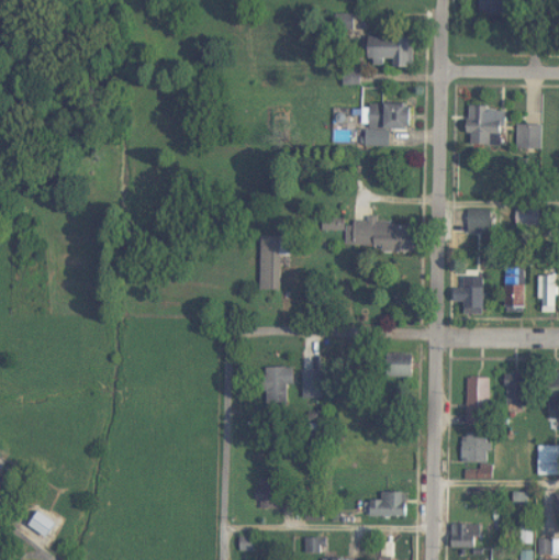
[(479,0),(479,17),(507,17),(507,0),(479,0)]
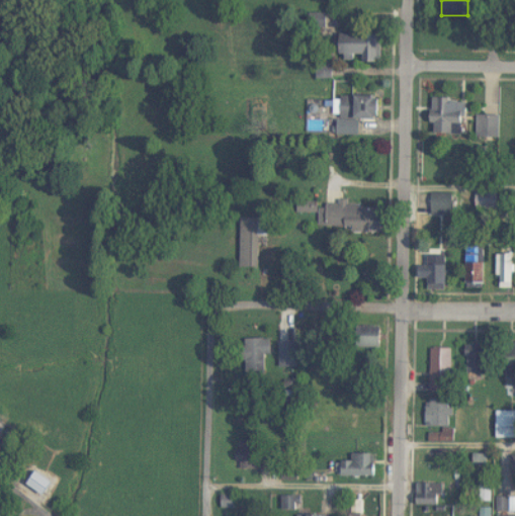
[(380,32),(338,32),(338,60),(380,60),(380,32)]
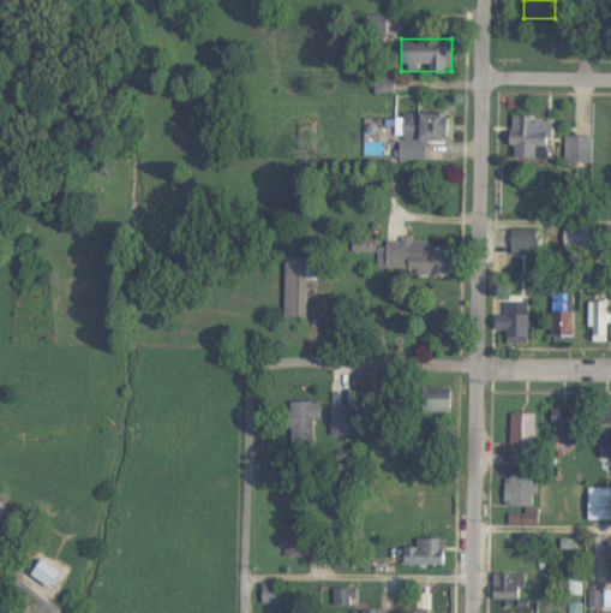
[(425,160),(425,141),(451,141),(451,113),(400,113),(400,160),(425,160)]
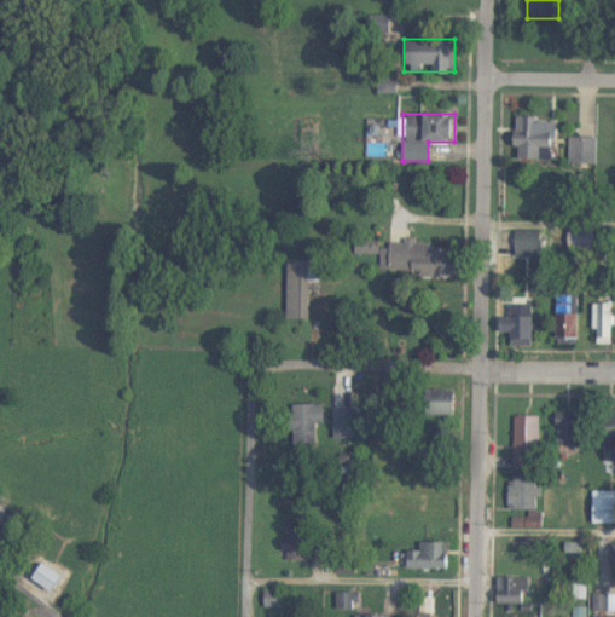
[(515,115),(515,161),(553,162),(553,116),(515,115)]
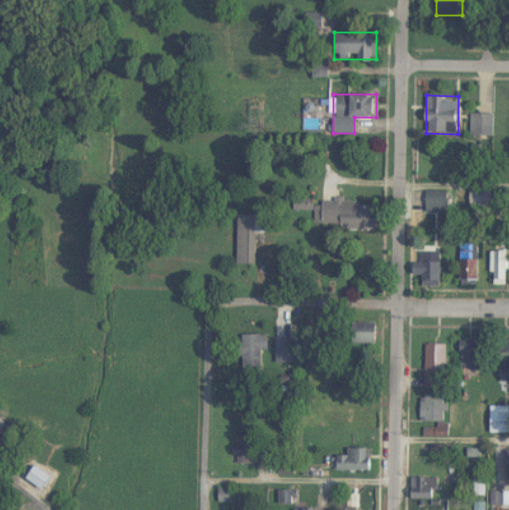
[(492,135),(492,112),(469,112),(469,135),(492,135)]
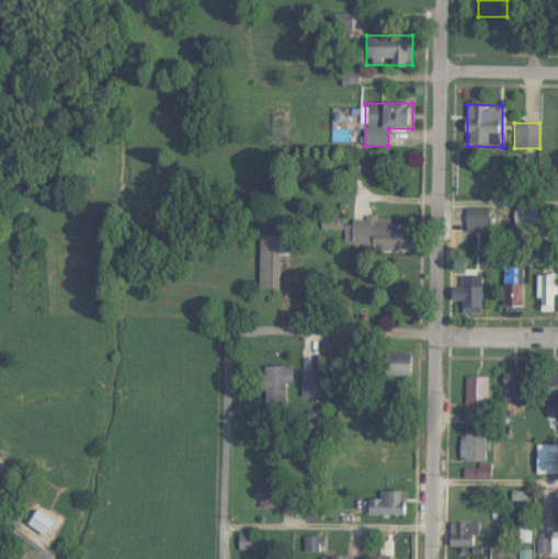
[(512,208),(512,225),(537,225),(537,208),(512,208)]
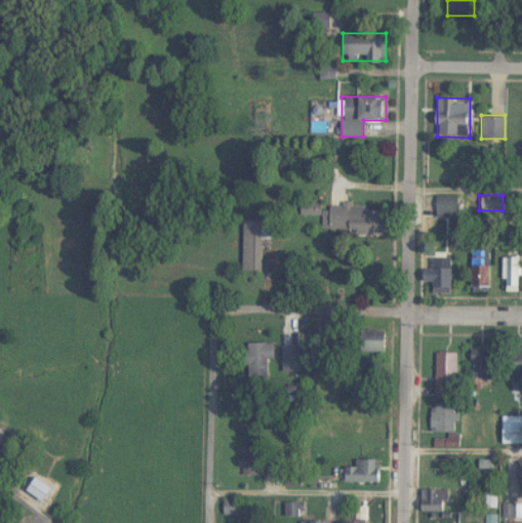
[(456,215),(456,196),(436,196),(436,215),(456,215)]
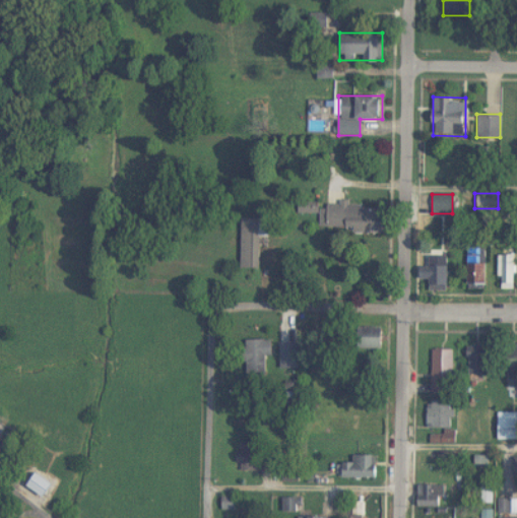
[(326,227),(352,228),(352,234),(379,234),(380,206),(327,204),(326,227)]
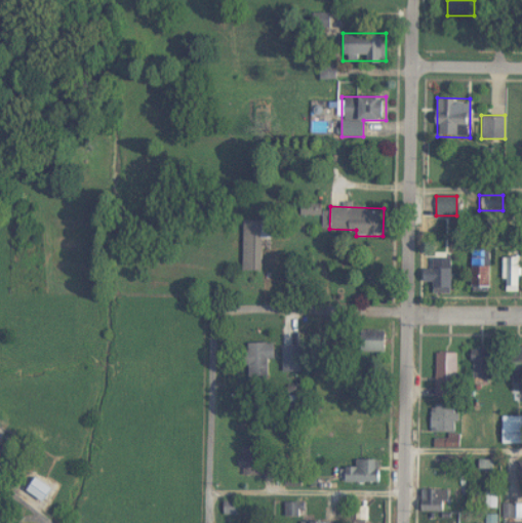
[(242,220),(242,270),(261,270),(261,239),(269,239),(269,220),(242,220)]
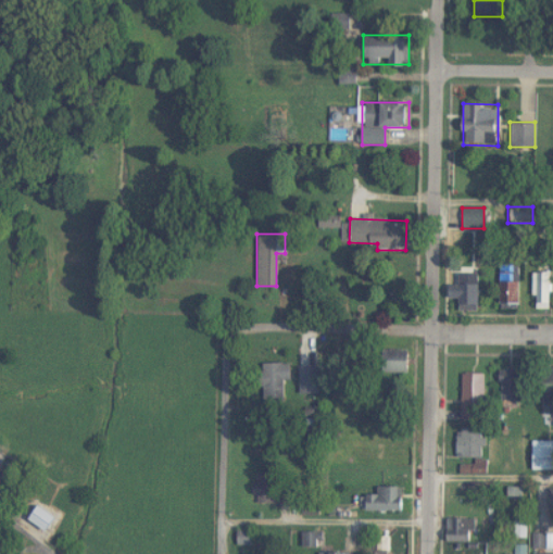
[(519,265),(498,265),(498,307),(519,307),(519,265)]
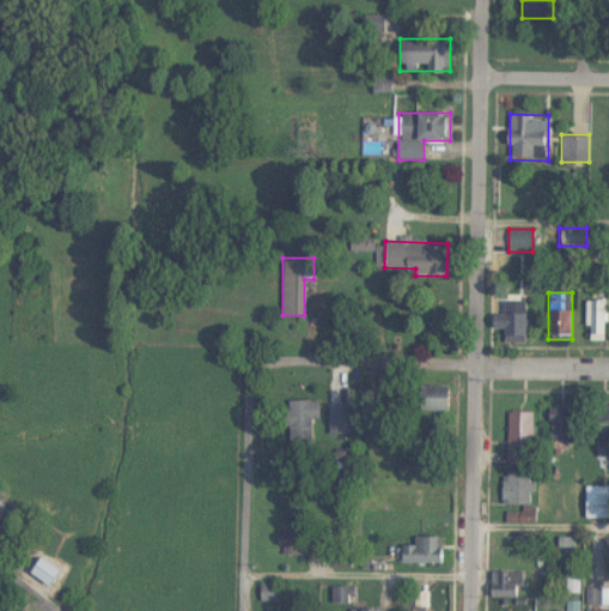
[(604,340),(604,300),(586,300),(586,340),(604,340)]
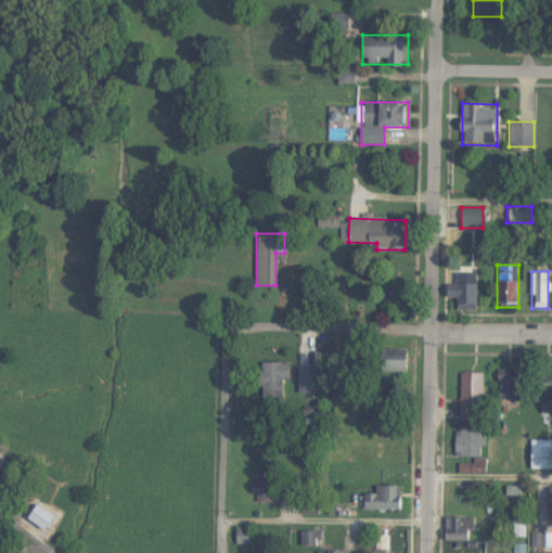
[(457,273),(457,283),(448,283),(447,298),(457,298),(456,309),(476,309),(477,273),(457,273)]
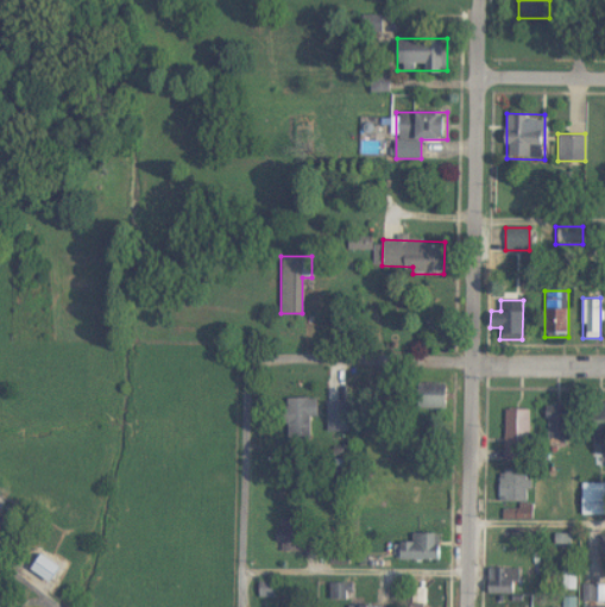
[(448,408),(448,383),(423,383),(423,408),(448,408)]
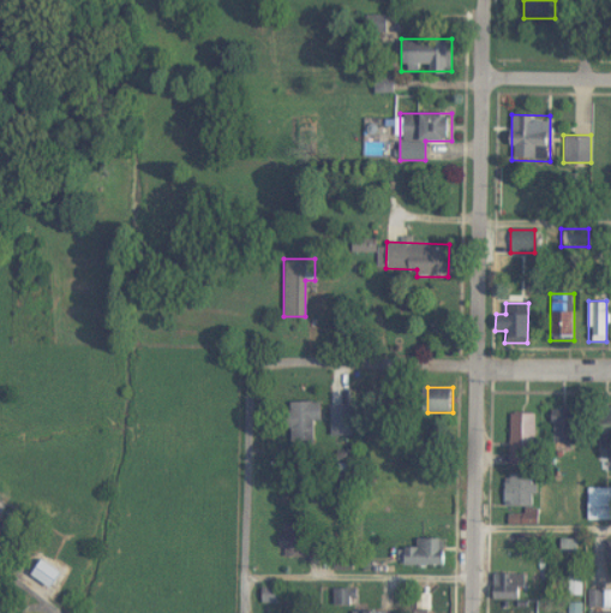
[(312,421),(319,421),(319,402),(287,402),(287,445),(313,444),(312,421)]
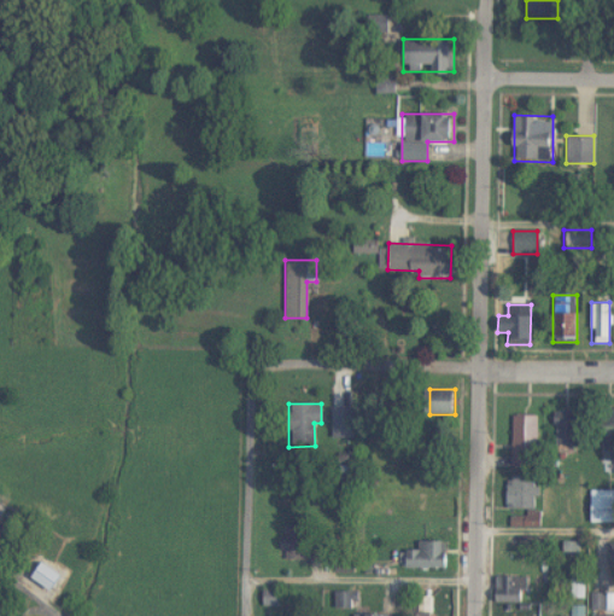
[(352,439),(352,404),(331,404),(331,439),(352,439)]
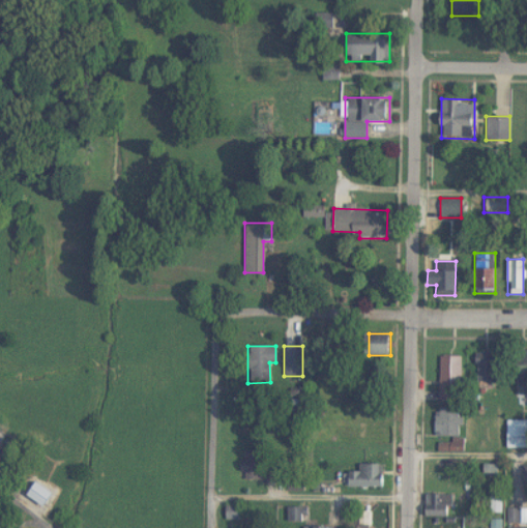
[(497,382),(497,351),(477,351),(477,382),(497,382)]
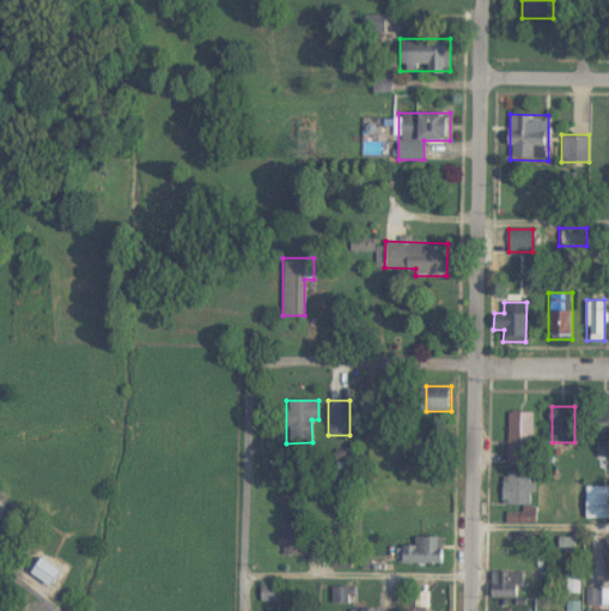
[(533,455),(533,412),(509,412),(509,455),(533,455)]
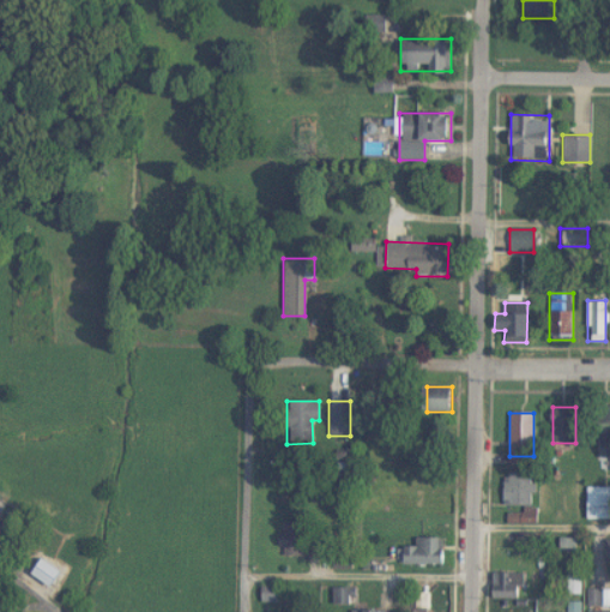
[(609,459),(609,423),(598,423),(598,459),(609,459)]
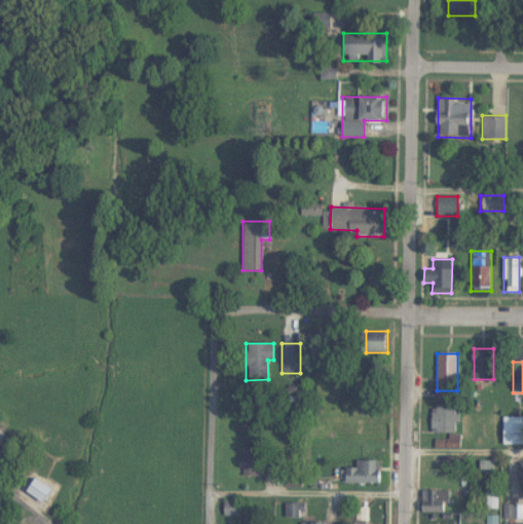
[(458,448),(458,405),(432,405),(432,433),(446,433),(446,448),(458,448)]
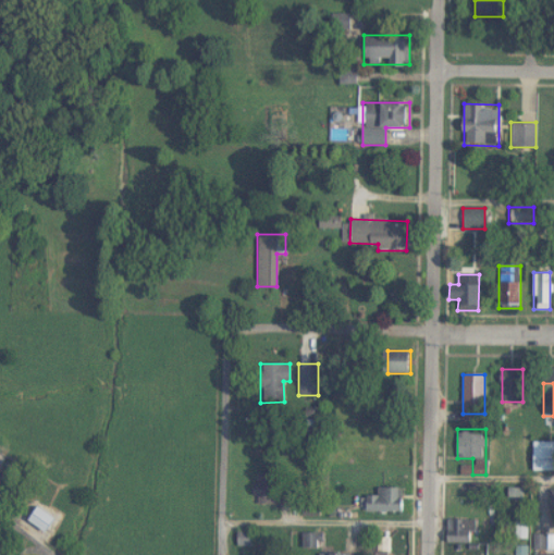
[(553,442),(532,442),(532,470),(553,470),(553,442)]
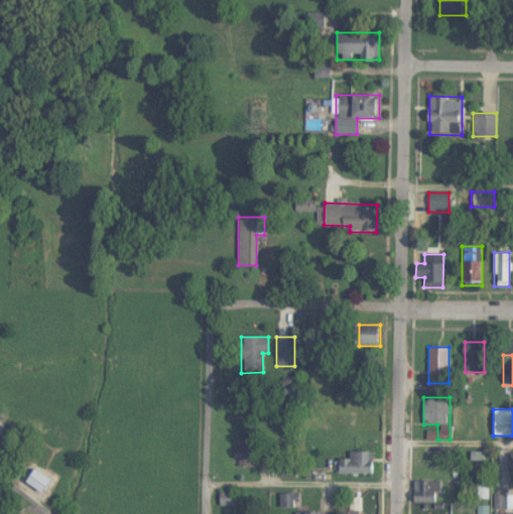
[(236,468),(255,468),(255,439),(236,439),(236,468)]
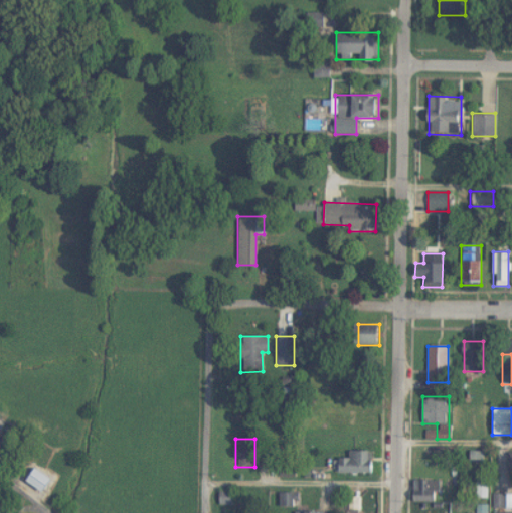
[(372,453),(338,453),(338,474),(372,474),(372,453)]
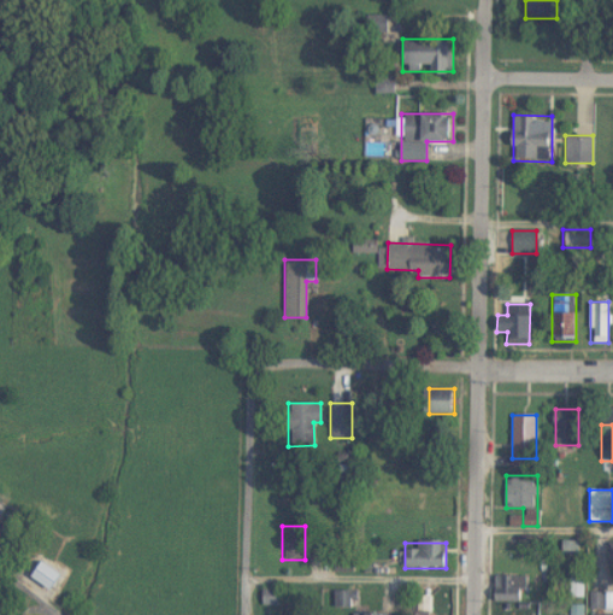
[(494,575),(494,602),(532,602),(532,575),(494,575)]
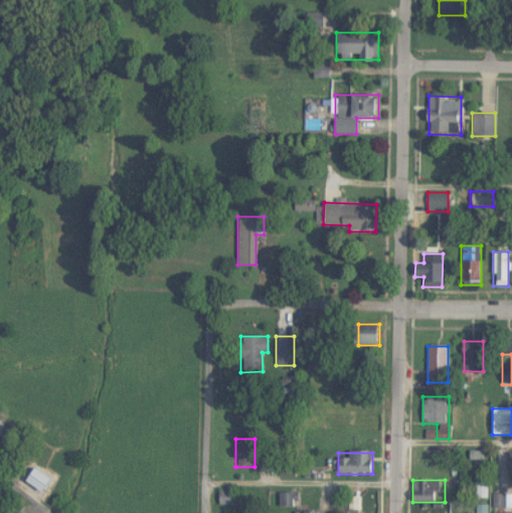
[(486,481),(463,481),(463,511),(472,511),(472,500),(486,500),(486,481)]
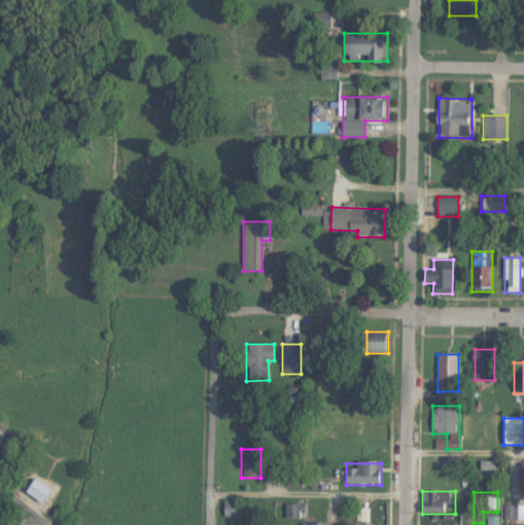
[(304,503),(284,503),(284,519),(304,519),(304,503)]
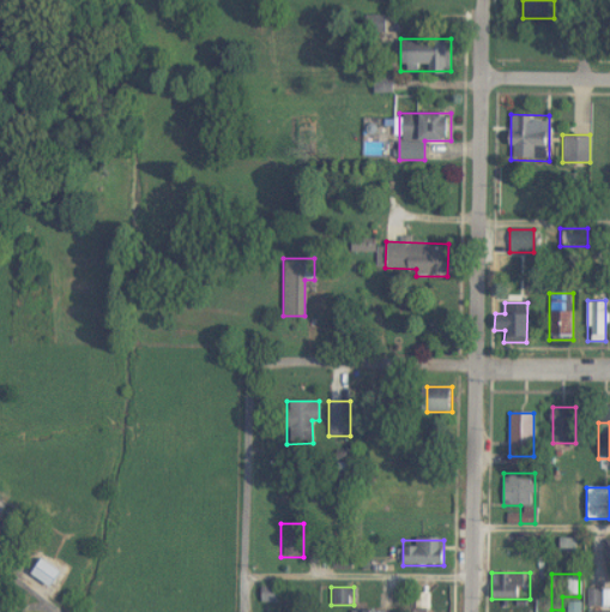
[(609,589),(592,589),(592,606),(609,605),(609,589)]
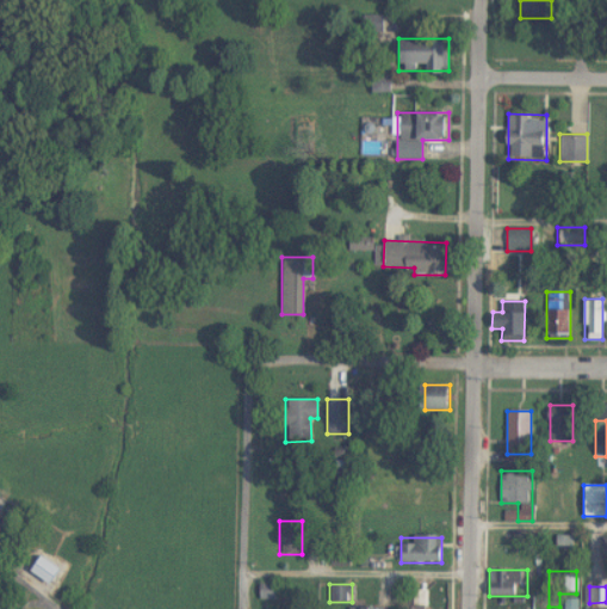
[(429,608),(429,596),(416,596),(416,608),(429,608)]
